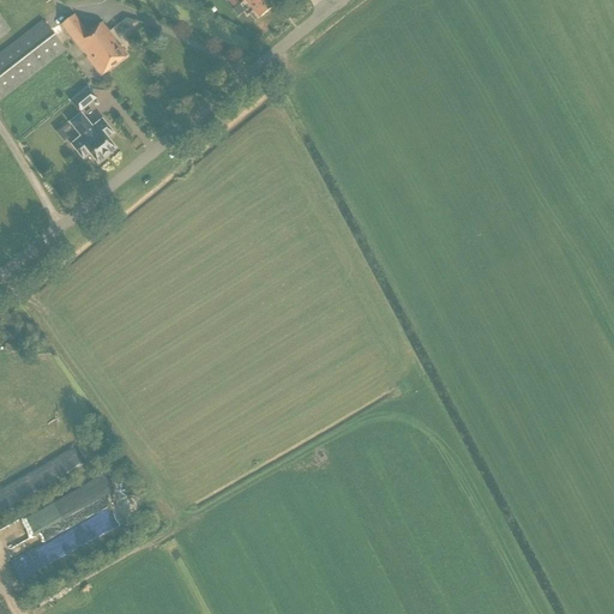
[(242,0),(245,1),(246,0),(260,18),(274,7),(268,0),(242,0)]
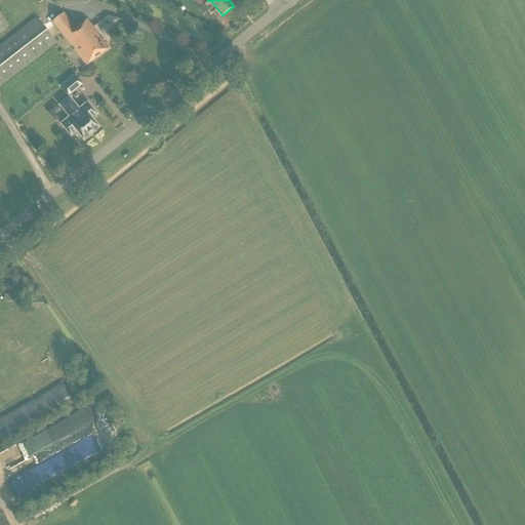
[(74,28),(64,13),(51,23),(79,57),(86,67),(98,57),(109,49),(87,21),(81,26),(80,25),(74,28)]
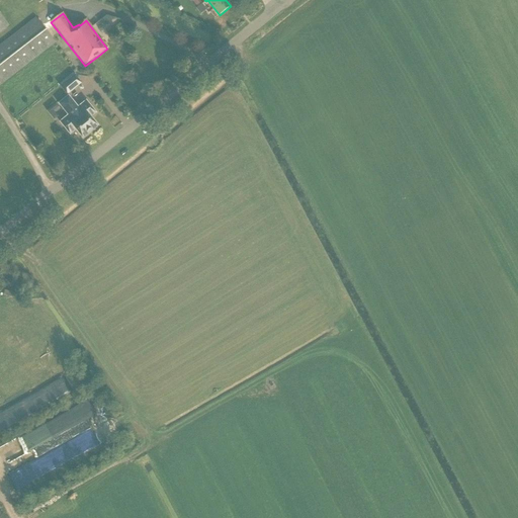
[(0,31),(8,25),(0,14),(0,31)]
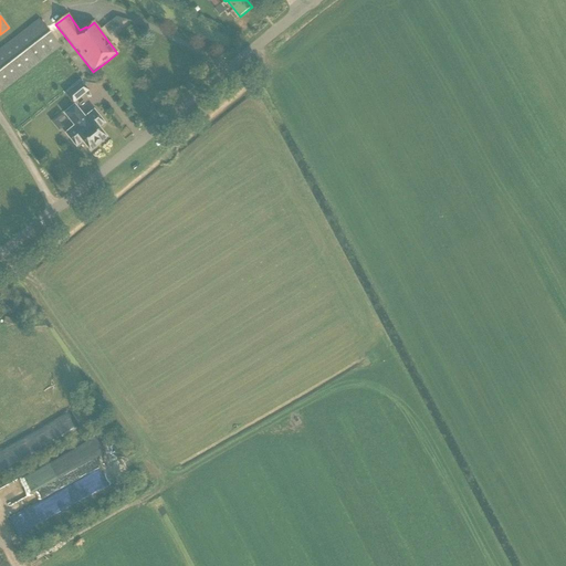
[(108,22),(115,32),(122,28),(115,18),(108,22)]
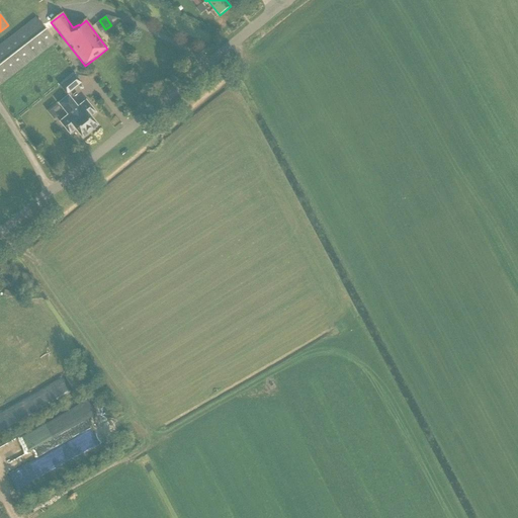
[(52,39),(42,27),(35,18),(0,46),(0,85),(37,57),(55,44),(52,39)]
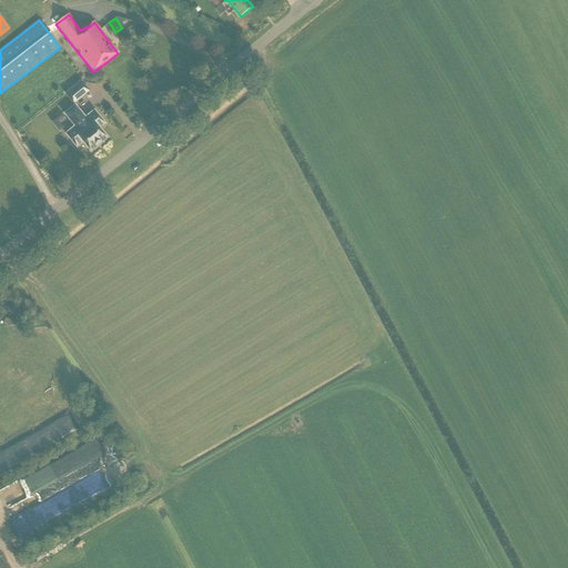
[(137,34),(144,44),(152,38),(144,28),(137,34)]
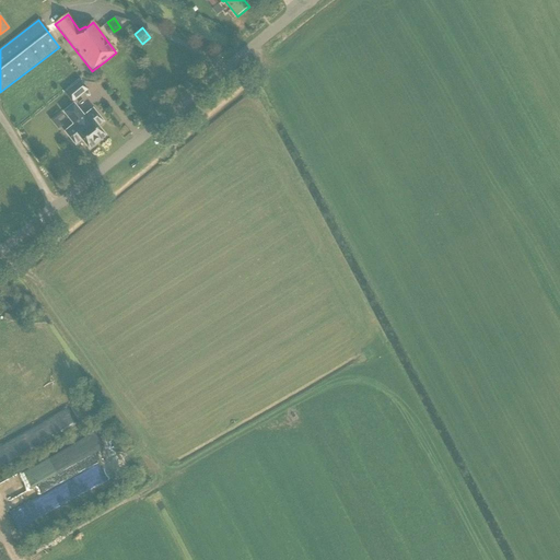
[(140,50),(132,54),(138,68),(147,65),(140,50)]
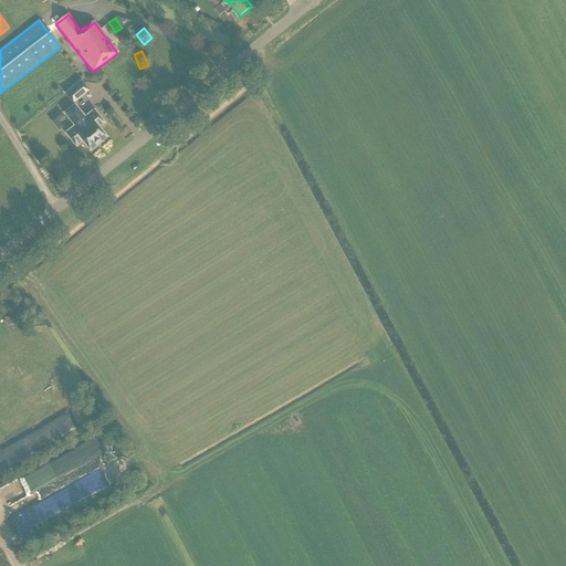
[(72,103),(87,91),(80,81),(64,93),(72,103)]
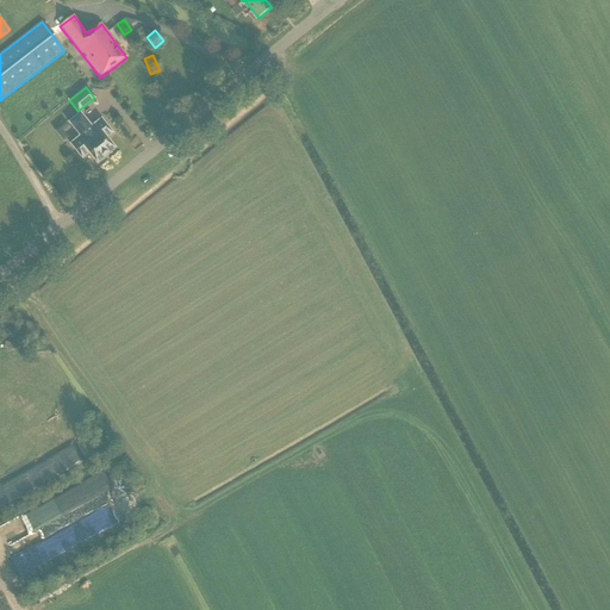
[(91,122),(99,112),(94,107),(86,116),(91,122)]
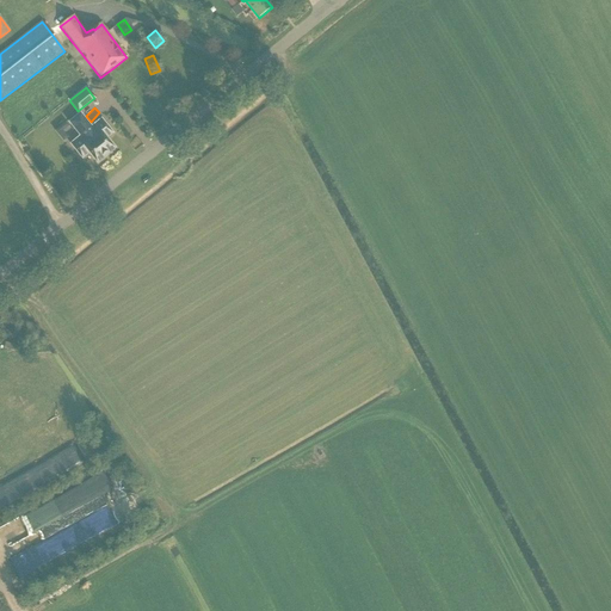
[(92,125),(80,112),(67,122),(79,136),(69,144),(82,160),(88,155),(97,165),(117,149),(109,140),(115,135),(102,118),(92,125)]
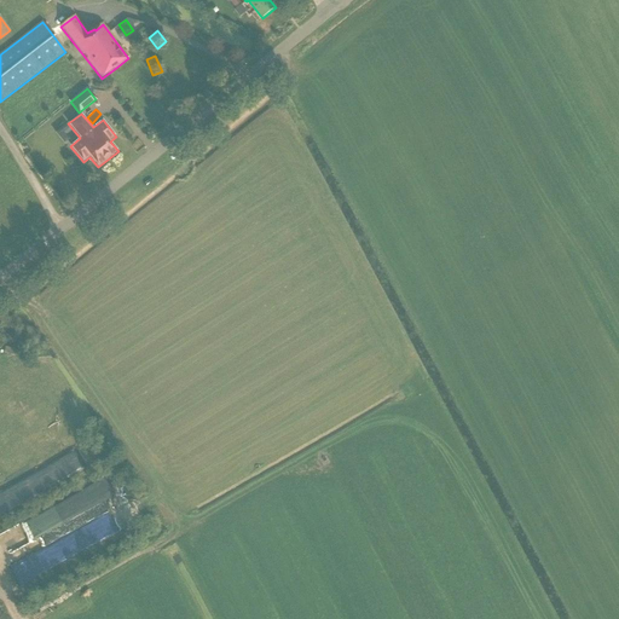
[(105,472),(109,484),(116,481),(113,469),(105,472)]
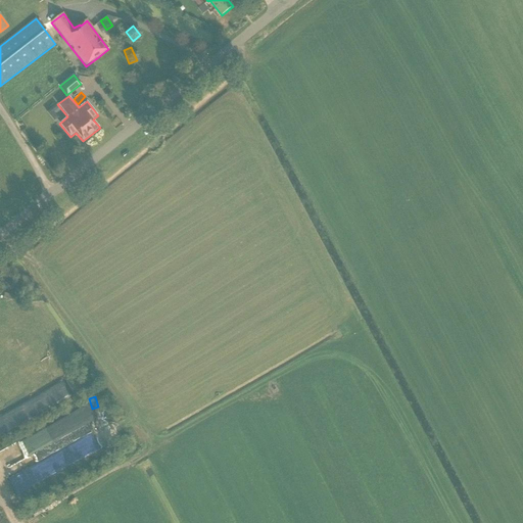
[(83,452),(103,442),(96,426),(76,436),(83,452)]
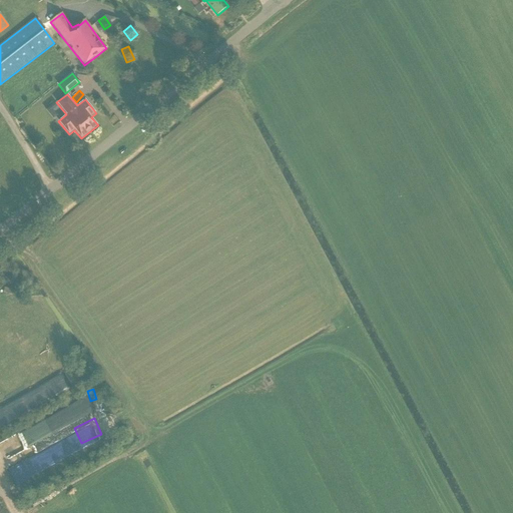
[(22,456),(22,437),(7,437),(7,456),(22,456)]
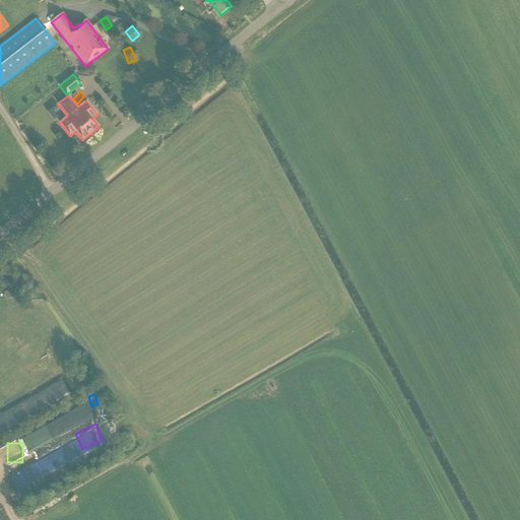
[(15,483),(25,479),(20,466),(0,475),(0,478),(6,493),(17,488),(15,483)]
